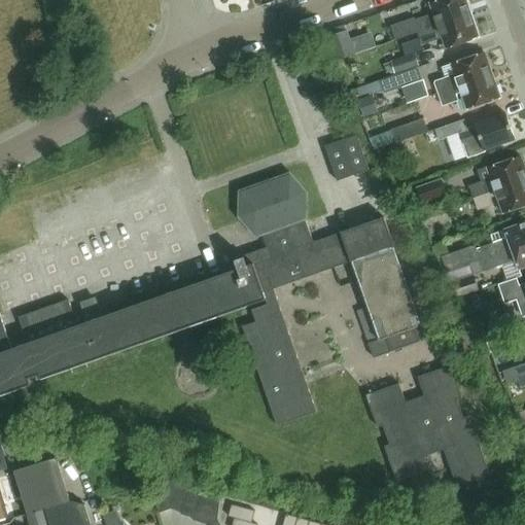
[(417,32),(469,13),(464,0),(434,0),(428,2),(434,20),(428,22),(427,15),(414,21),(413,19),(391,26),(395,39),(417,31),(417,32)]
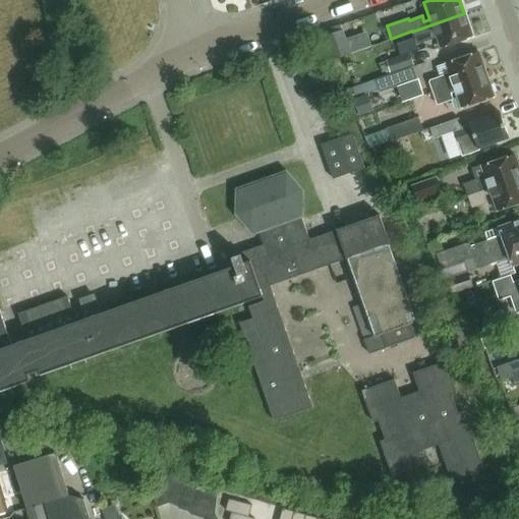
[(464,13),(412,32),(416,43),(429,38),(427,32),(434,30),(440,47),(472,36),(464,13)]
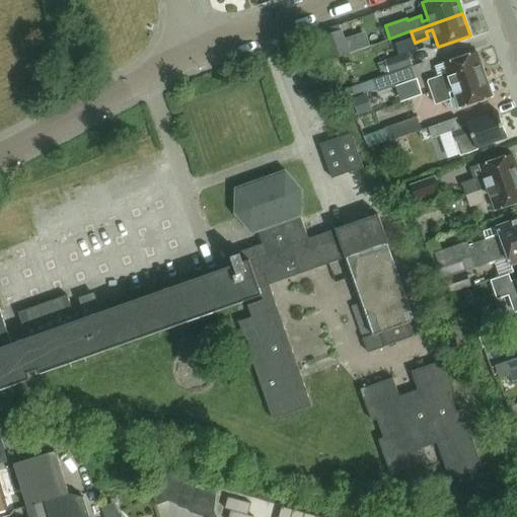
[(328,59),(348,53),(340,29),(320,37),(328,59)]
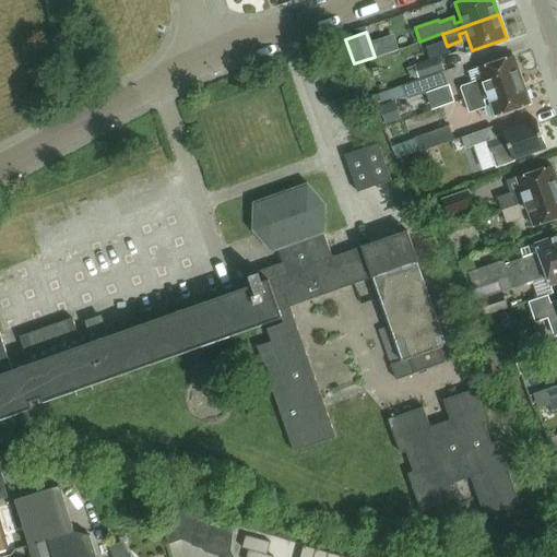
[(442,68),(437,54),(412,62),(413,63),(404,67),(407,75),(415,72),(417,76),(442,68)]
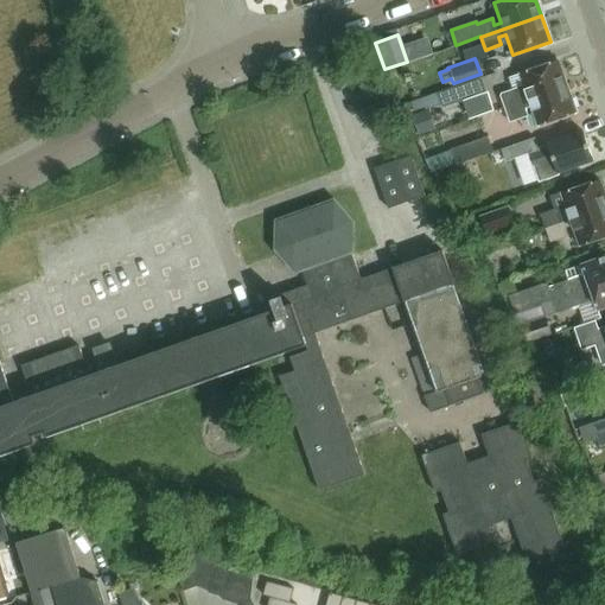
[(503,107),(566,86),(556,59),(518,72),(522,86),(500,94),(503,107)]
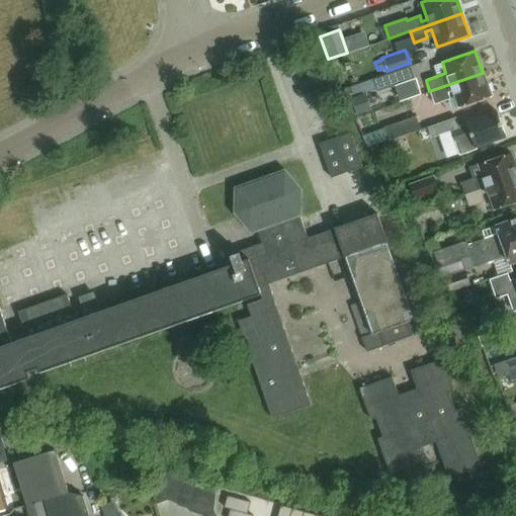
[(408,66),(372,78),(377,91),(413,79),(408,66)]
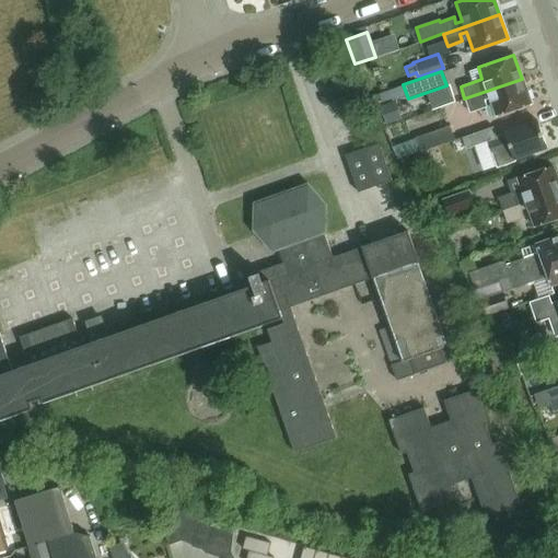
[(495,116),(530,103),(522,79),(464,99),(468,112),(484,106),(481,99),(488,96),(495,116)]
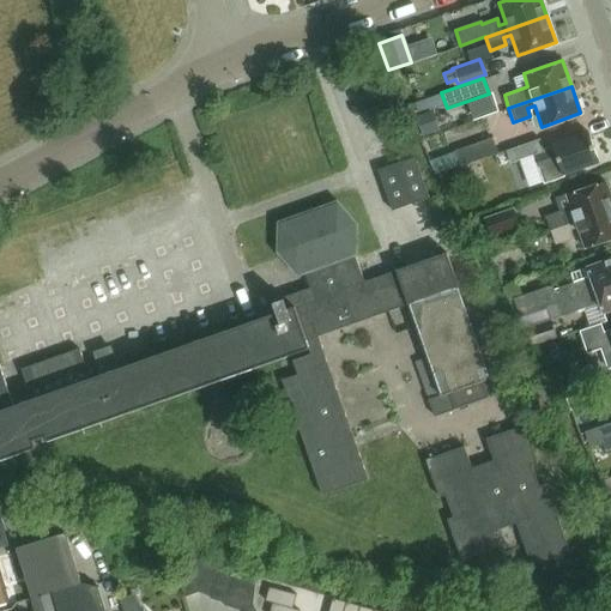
[(561,174),(597,161),(587,131),(550,144),(551,146),(543,150),(539,138),(503,151),(507,163),(532,155),(537,165),(555,158),(561,174)]
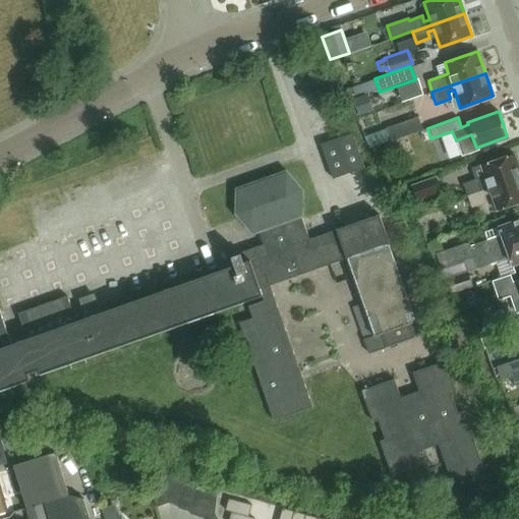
[(390,141),(423,129),(418,116),(385,128),(386,129),(389,139),(390,141)]
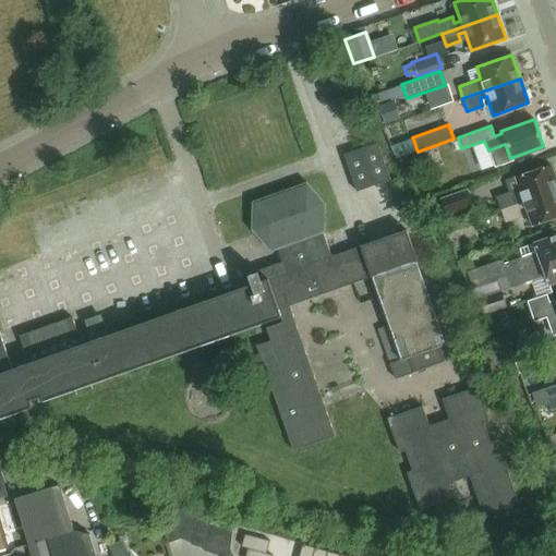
[(412,137),(394,144),(398,157),(417,149),(413,139),(412,137)]
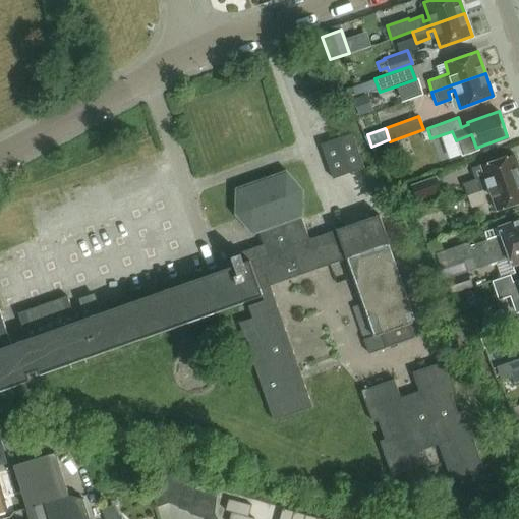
[(362,167),(350,132),(319,143),(332,178),(362,167)]
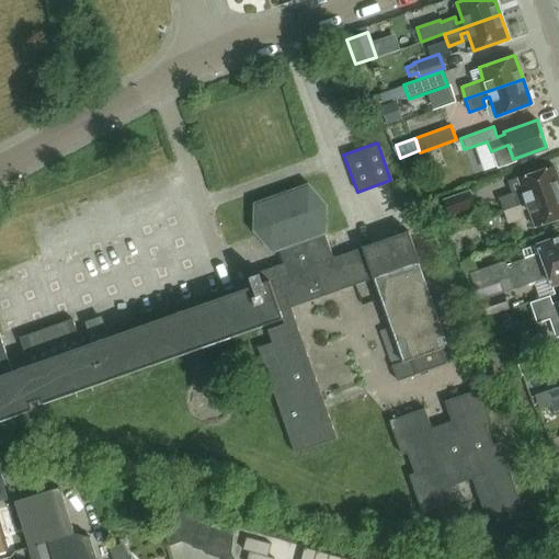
[(503,210),(558,190),(558,182),(554,166),(516,179),(521,191),(499,198),(503,210)]
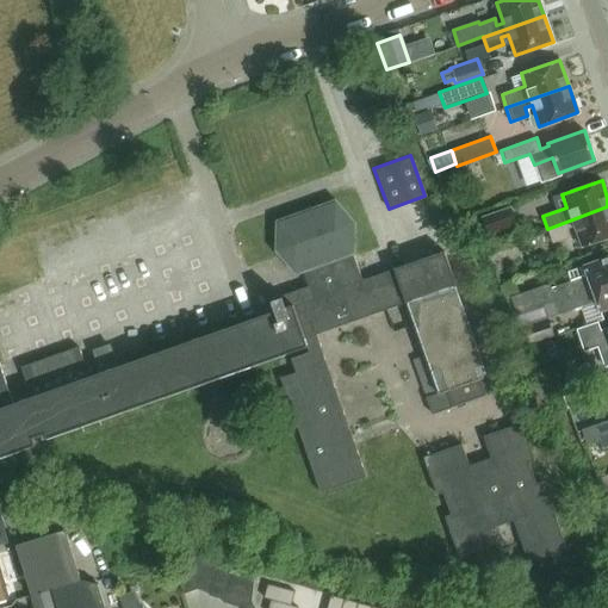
[(0,456),(35,444),(35,440),(45,436),(45,438),(301,347),(306,345),(308,352),(290,358),(295,371),(280,377),(318,491),(364,476),(324,358),(315,333),(407,302),(426,353),(432,372),(417,378),(423,396),(429,413),(452,404),(486,392),(482,379),(489,376),(445,249),(361,278),(352,254),(353,223),(336,200),(277,221),(274,250),(303,268),(309,285),(280,296),(281,297),(271,301),(274,310),(117,366),(100,372),(88,376),(31,396),(12,403),(0,368),(0,456)]
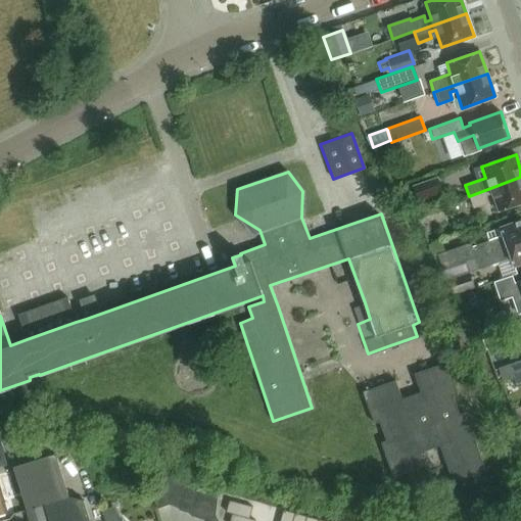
[(436,176),(411,185),(416,200),(441,192),(436,176)]
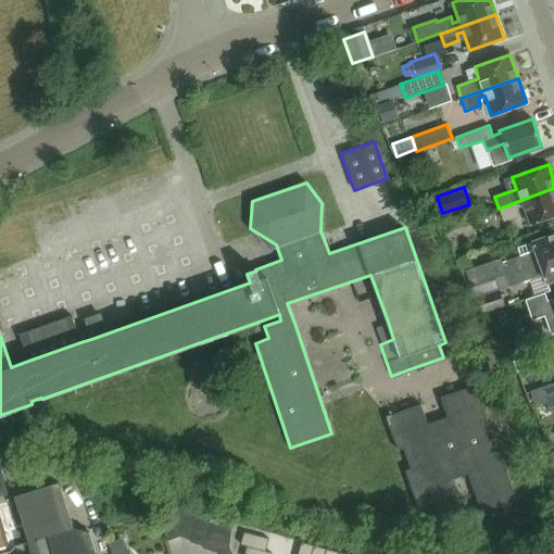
[(529,224),(553,215),(553,188),(499,209),(503,221),(517,215),(514,208),(521,205),(529,224)]
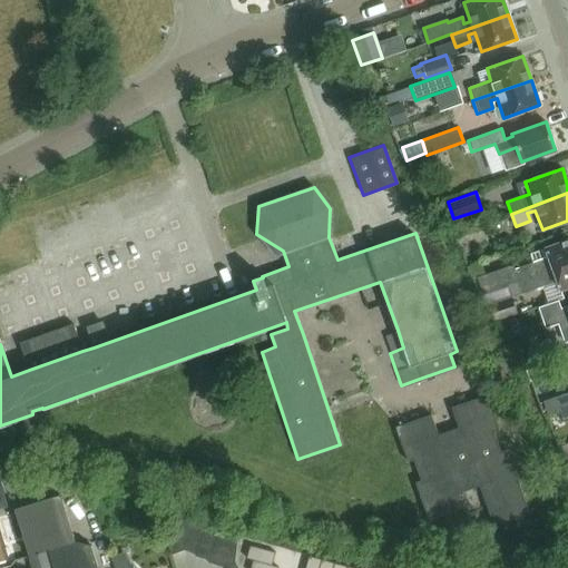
[(567,263),(567,240),(528,254),(532,264),(528,265),(525,258),(476,275),(481,294),(516,282),(567,263)]
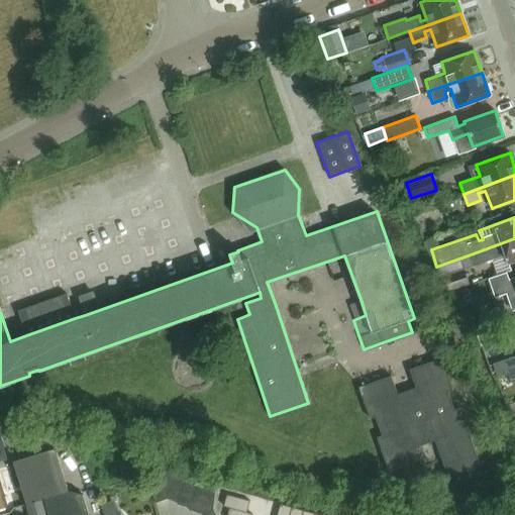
[(507,264),(514,260),(514,238),(468,255),(472,266),(504,254),(507,264)]
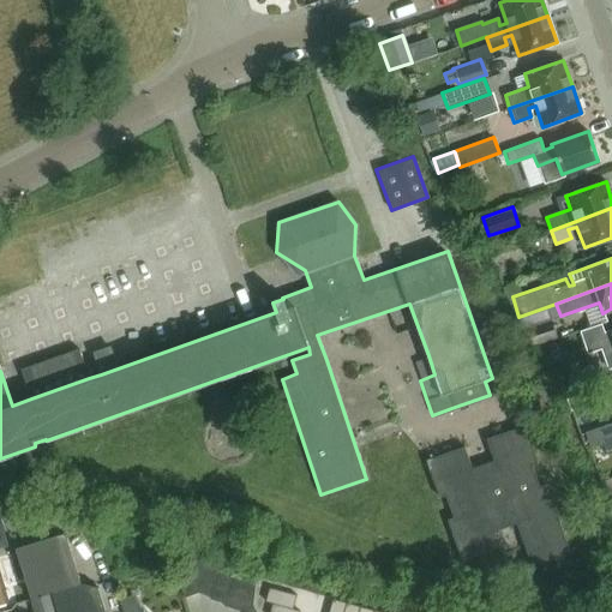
[(551,319),(528,328),(535,346),(558,336),(551,319)]
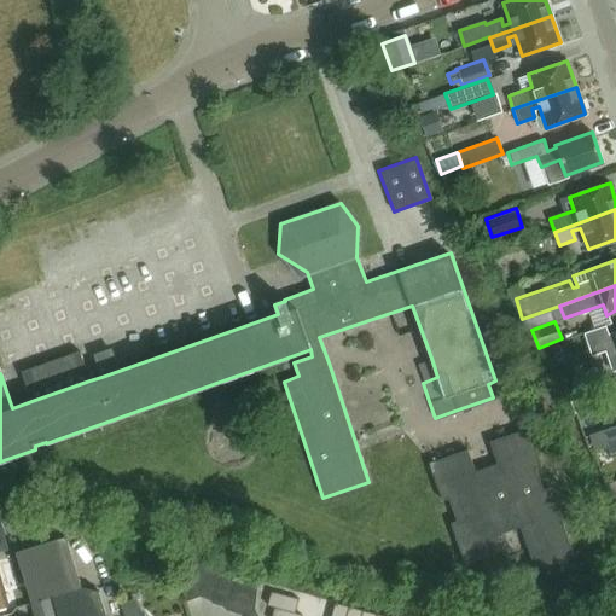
[(615,332),(608,336),(605,327),(583,335),(585,336),(571,341),(576,356),(590,352),(591,355),(615,346),(615,349),(604,354),(610,371),(615,368),(615,332)]
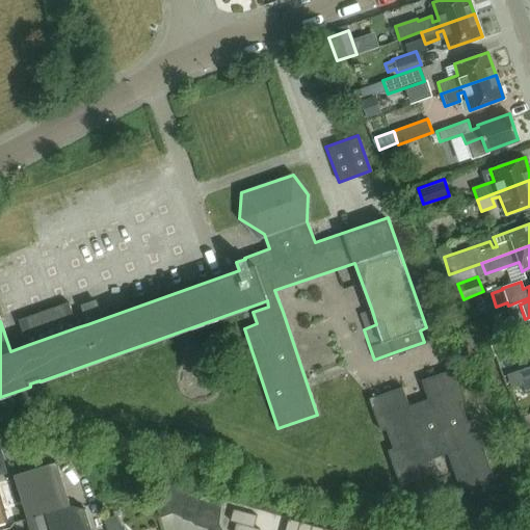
[(95,298),(80,303),(87,324),(102,319),(95,298)]
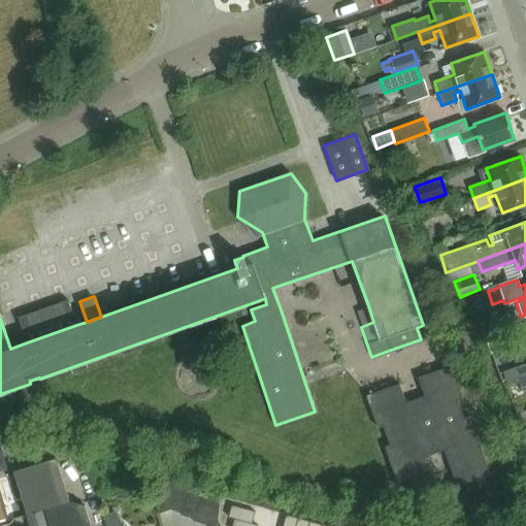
[(67,299),(18,317),(27,342),(76,325),(67,299)]
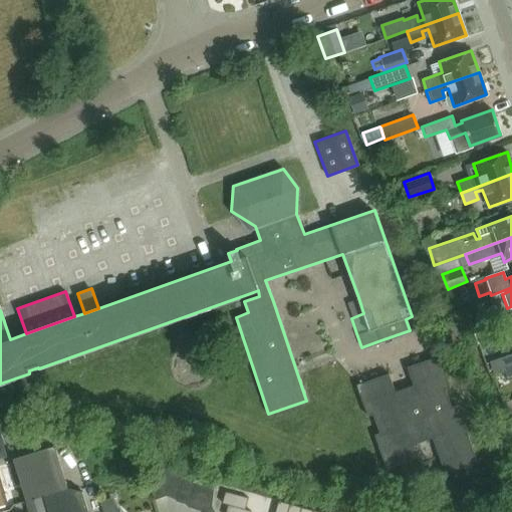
[(489,320),(471,327),(477,342),(494,335),(489,320)]
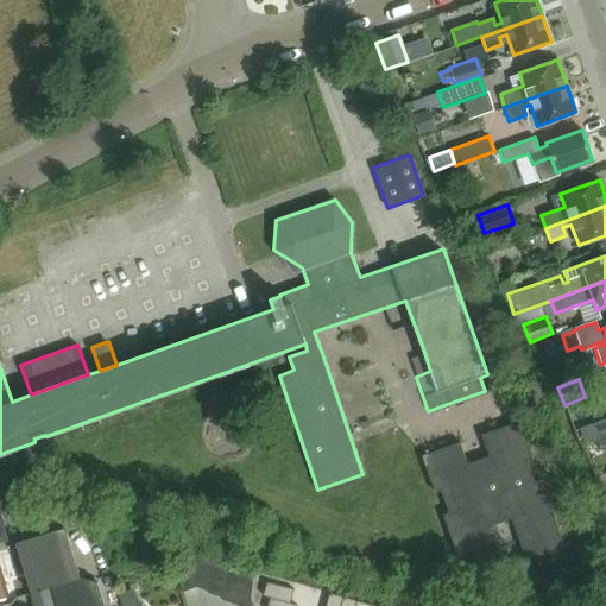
[(562,545),(538,478),(532,480),(525,459),(531,458),(518,420),(480,433),(488,455),(466,462),(459,441),(421,454),(434,492),(441,490),(448,511),(441,513),(455,553),(493,540),(488,525),(510,517),(525,559),(562,545)]
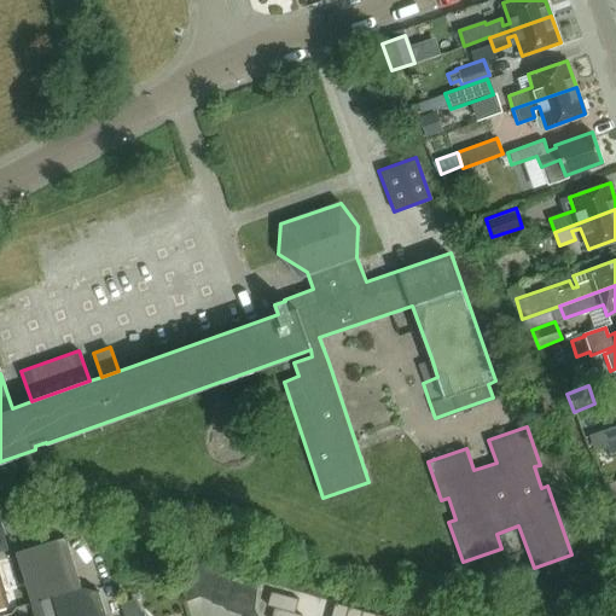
[(23,579),(29,602),(53,596),(58,615),(105,615),(98,591),(80,586),(65,538),(63,536),(15,551),(23,579)]
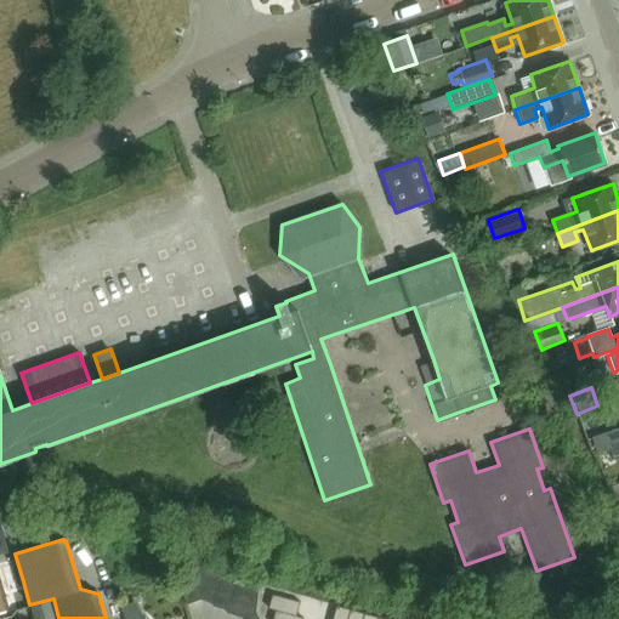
[(194,568),(176,575),(186,605),(198,600),(210,603),(210,606),(223,609),(225,612),(245,617),(254,612),(256,591),(232,585),(233,581),(219,578),(219,574),(194,568)]
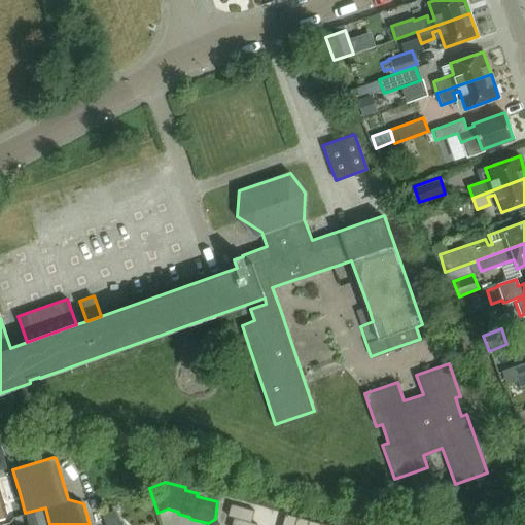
[(254,509),(231,502),(226,514),(233,516),(230,524),(255,524),(256,522),(250,521),(254,509)]
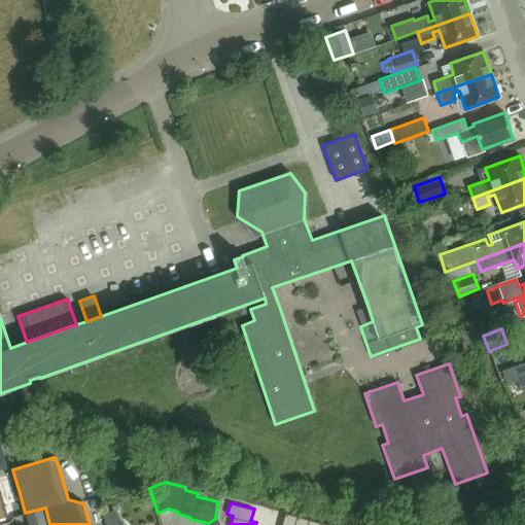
[(48,524),(49,524),(45,509),(25,514),(28,524),(48,524)]
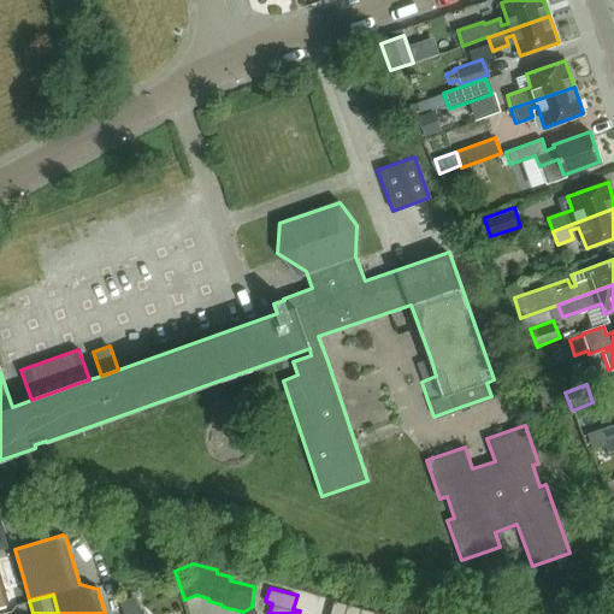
[(118,606),(120,613),(140,613),(135,600),(118,606)]
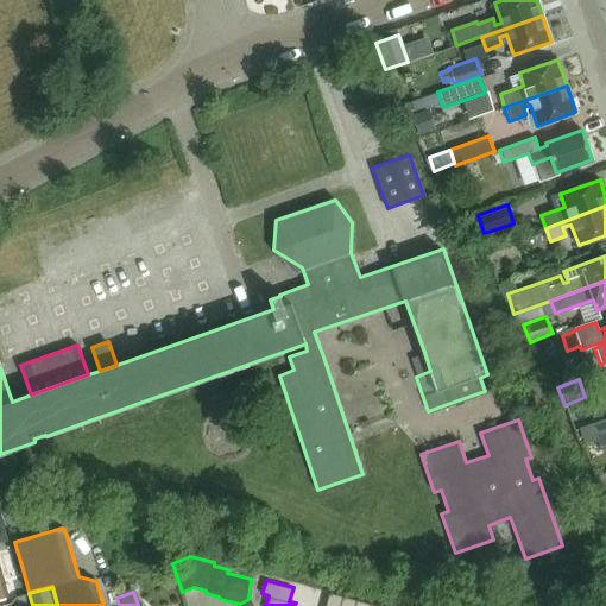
[(377,605),(328,592),(323,605),(377,605)]
